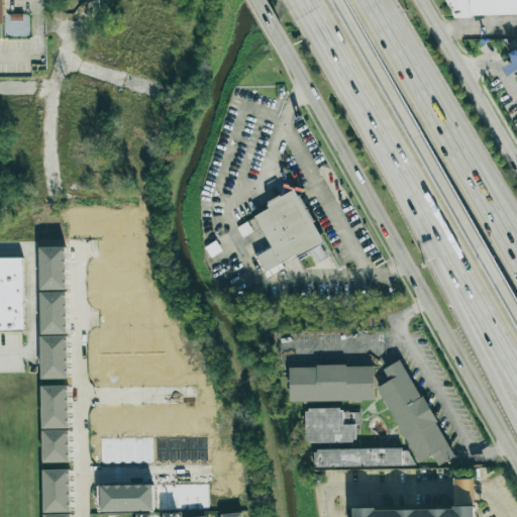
[(0,0),(0,24),(2,24),(2,36),(29,36),(29,14),(4,14),(3,0),(0,0)]
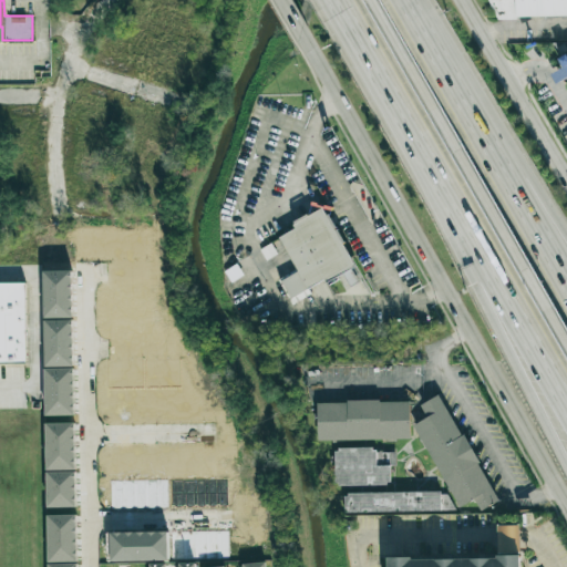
[(566,16),(566,0),(487,0),(496,20),(514,20),(519,17),(566,16)]
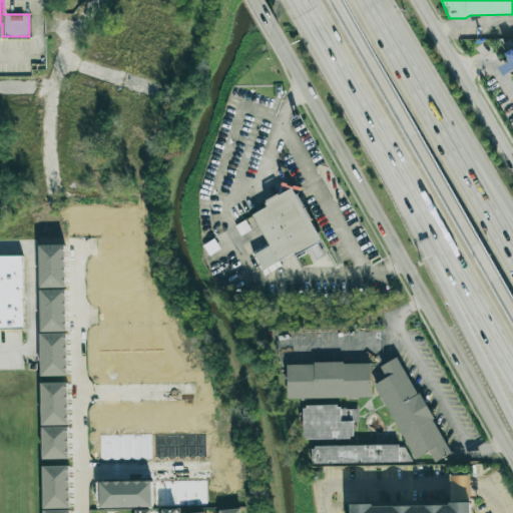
[(512,42),(507,42),(507,64),(500,64),(500,72),(512,72),(512,42)]
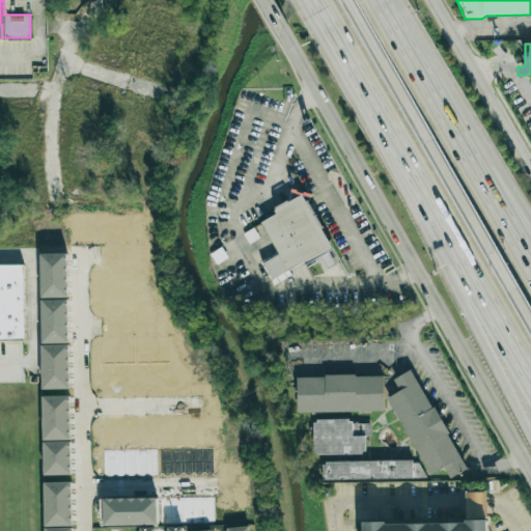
[(277,254),(262,260),(273,284),(291,276),(289,270),(304,262),(305,263),(333,251),(305,191),(273,206),(277,215),(262,221),(277,254)]
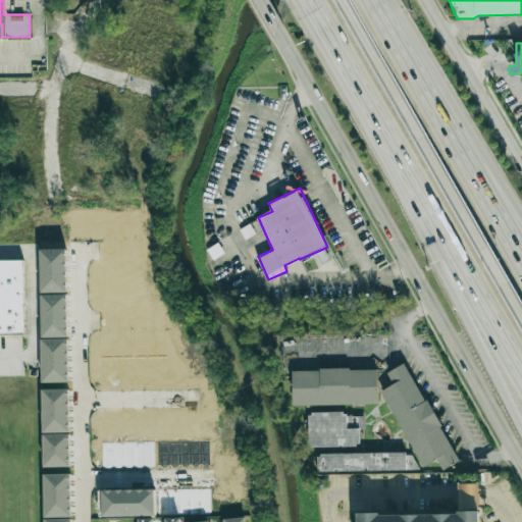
[(0,260),(0,334),(24,334),(22,261),(0,260)]
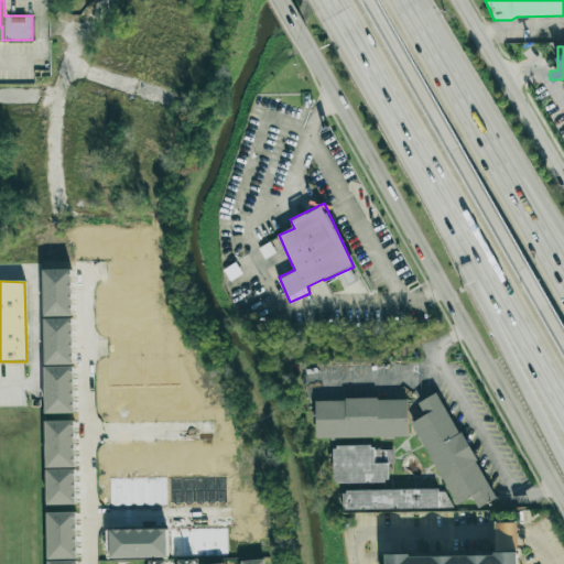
[(75,413),(74,367),(45,367),(46,413),(75,413)]
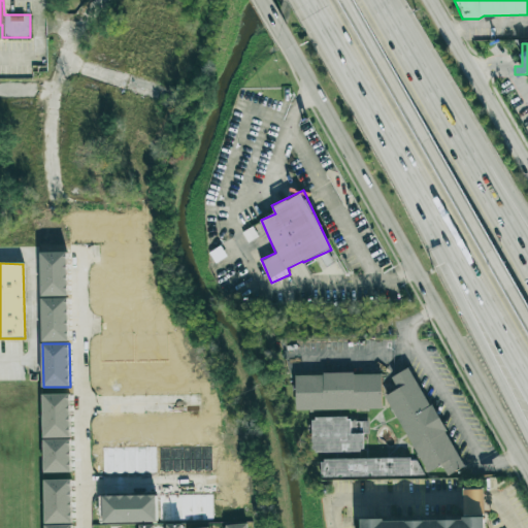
[(426,473),(442,465),(448,475),(462,468),(411,366),(392,376),(398,390),(387,395),(426,473)]
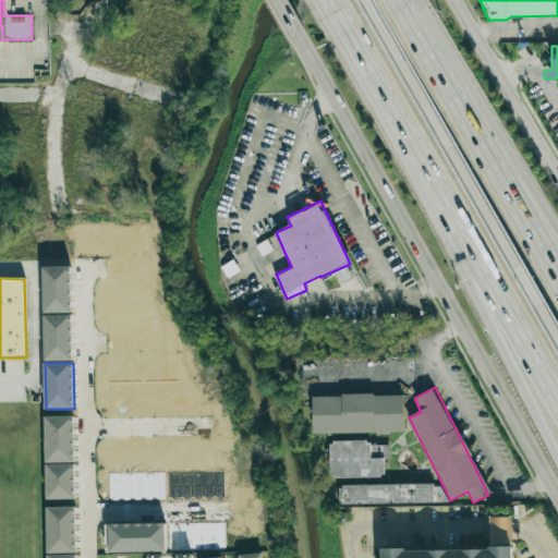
[(403,432),(403,395),(312,397),(313,434),(403,432)]
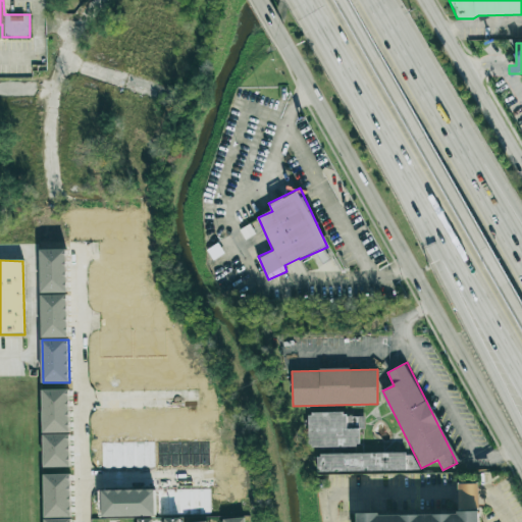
[(43,389),(68,389),(69,431),(43,432),(43,389)]
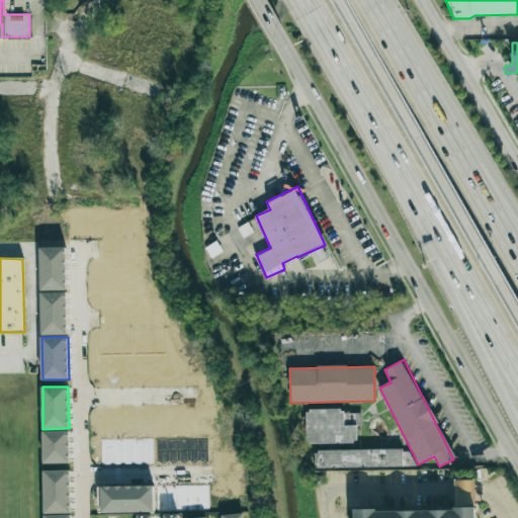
[(356,443),(356,425),(361,425),(361,410),(306,412),(306,444),(356,443)]
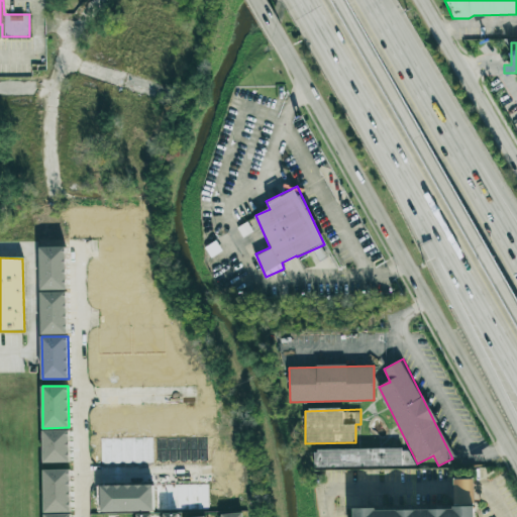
[(42,431),(69,430),(70,462),(43,462),(42,431)]
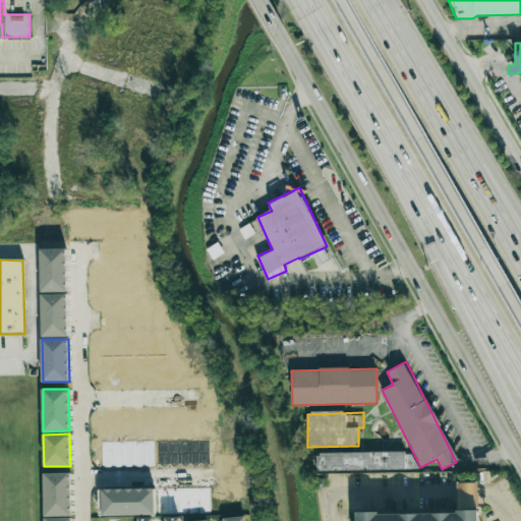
[(315,454),(316,471),(414,469),(414,452),(315,454)]
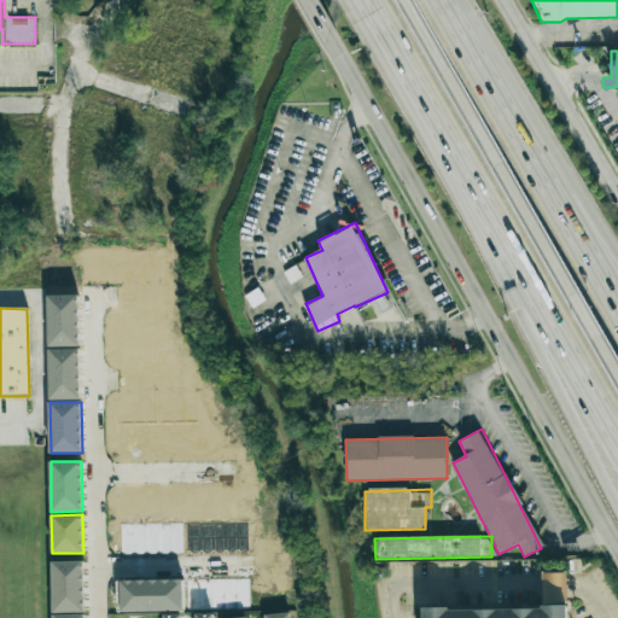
[(52,561),(83,561),(85,612),(53,612),(52,561)]
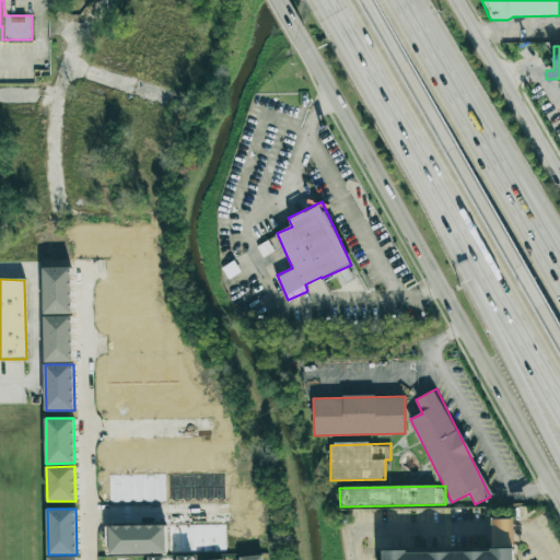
[(383,559),(383,551),(406,549),(408,553),(514,548),(514,559),(383,559)]
